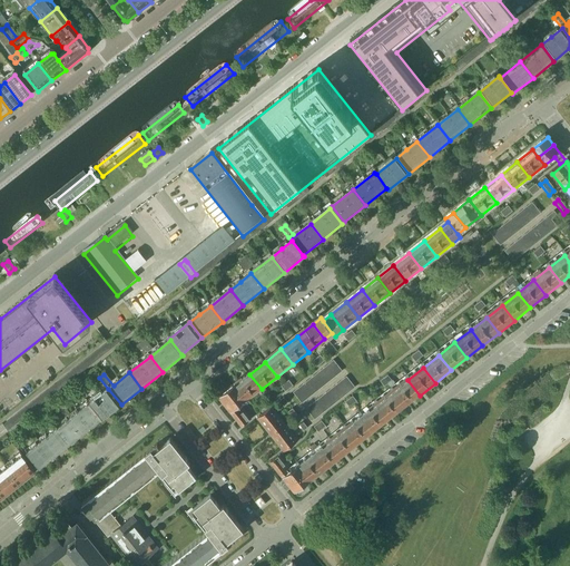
[(249,374),(234,387),(246,402),(262,389),(249,374)]
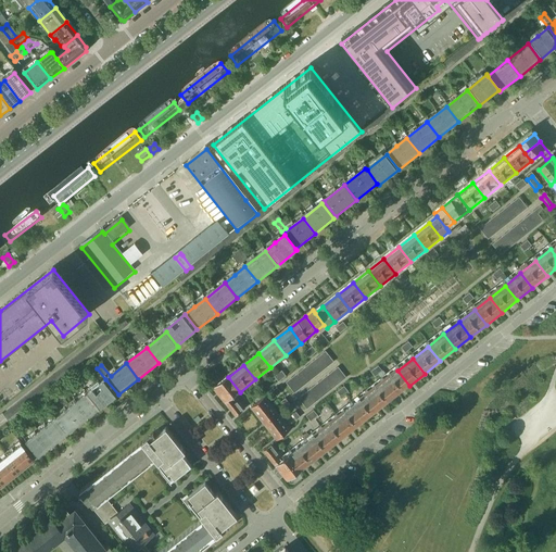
[(394,398),(409,386),(397,371),(382,384),(394,398)]
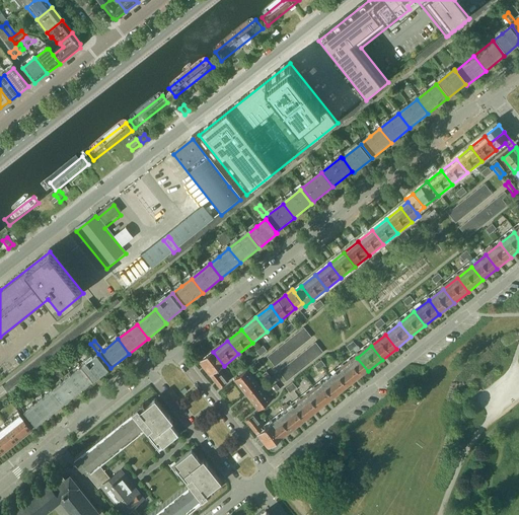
[(216,372),(217,371),(224,366),(213,352),(205,358),(216,372)]
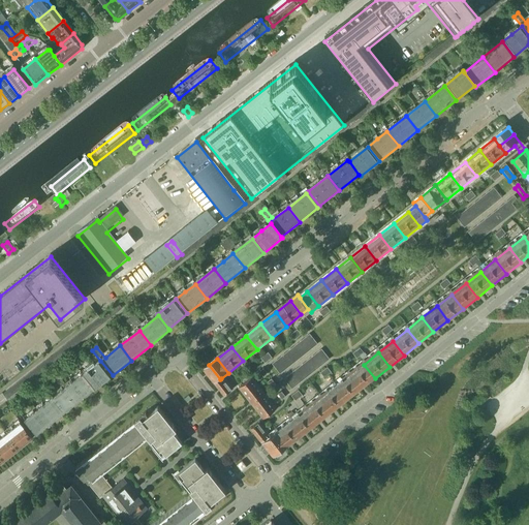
[(100,361),(82,376),(93,391),(113,375),(100,361)]
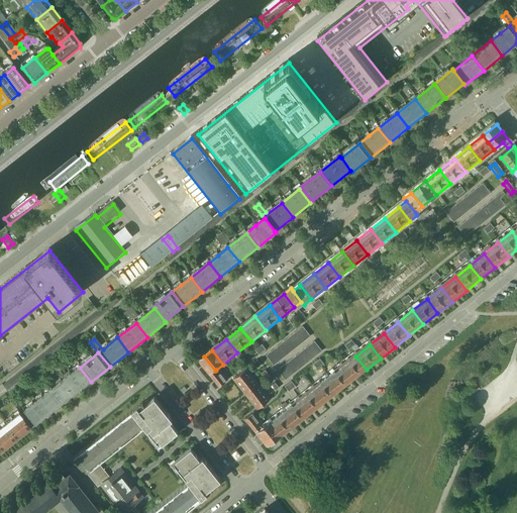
[(209,376),(215,371),(204,356),(198,362),(209,376)]
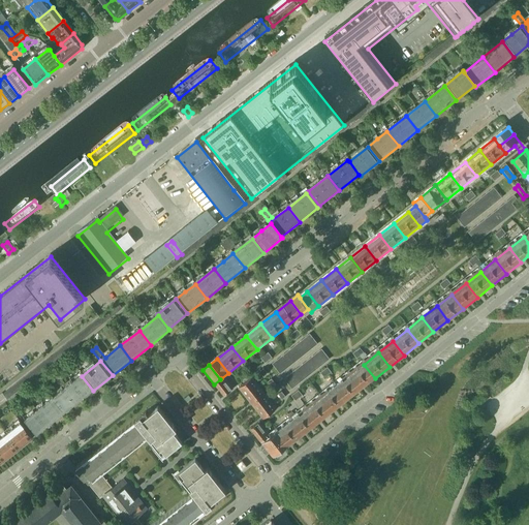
[(364,365),(349,375),(361,390),(375,378),(364,365)]
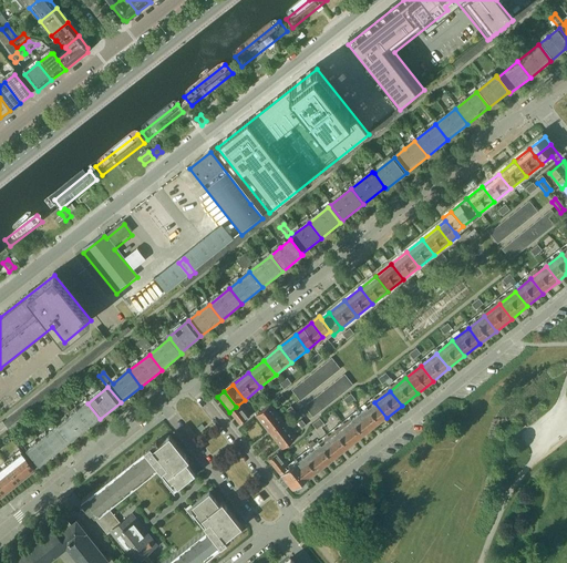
[(371,430),(387,418),(374,402),(359,416),(371,430)]
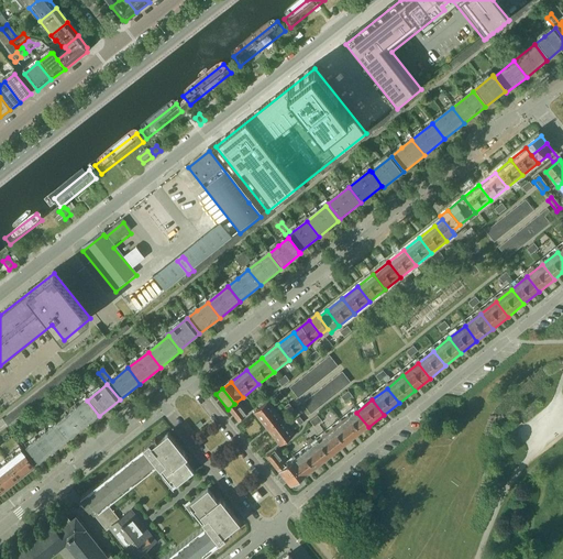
[(58,406),(66,417),(79,433),(99,416),(87,401),(70,414),(63,403),(58,406)]
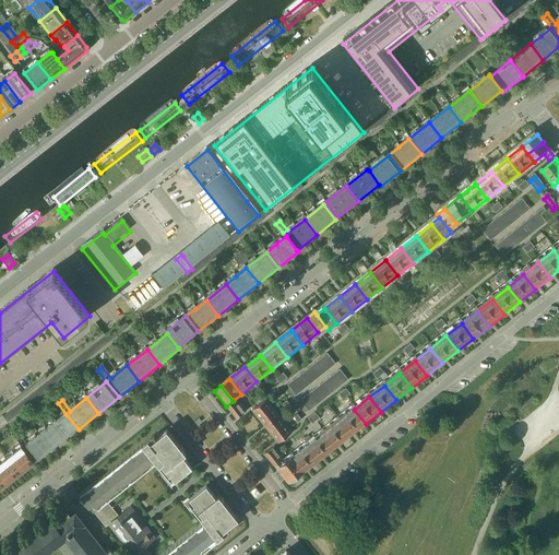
[(246,414),(245,412),(234,400),(233,401),(226,406),(237,421),(246,414)]
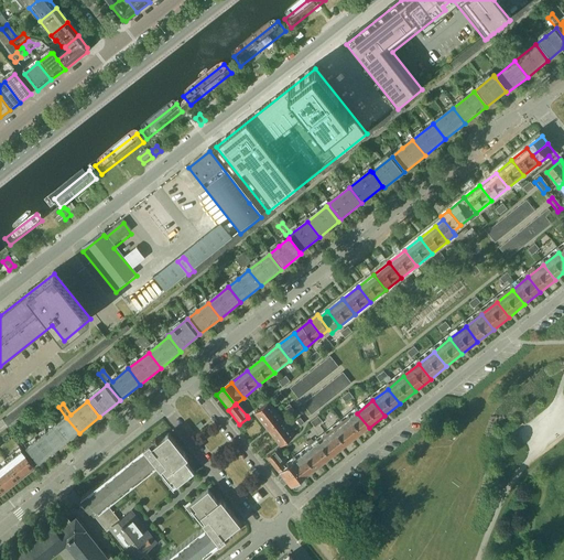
[(255,417),(261,426),(274,415),(269,406),(255,417)]
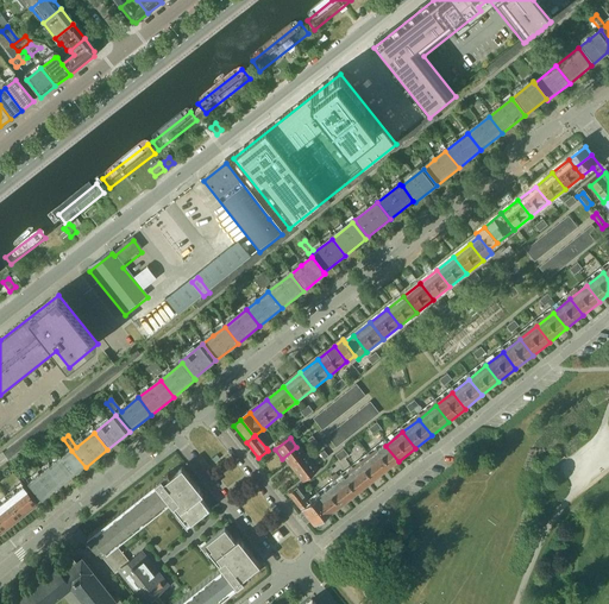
[(321,451),(312,439),(308,442),(318,454),(321,451)]
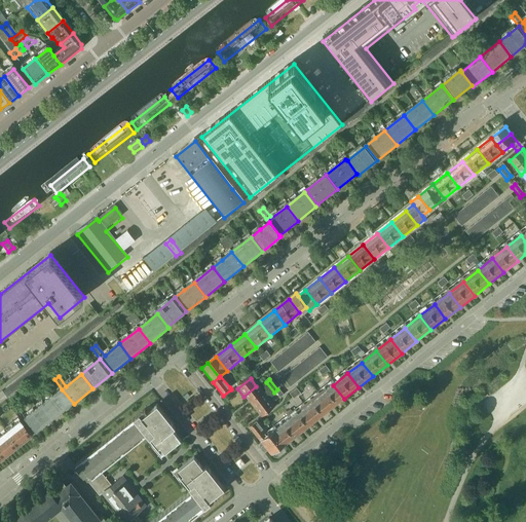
[(333,385),(318,397),(330,411),(344,399),(333,385)]
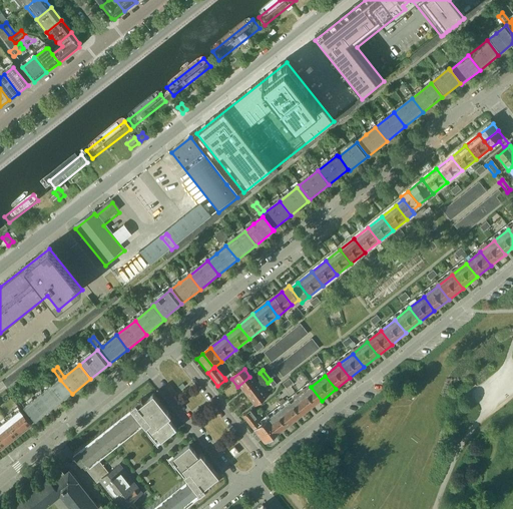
[(237,387),(243,394),(255,384),(249,377),(237,387)]
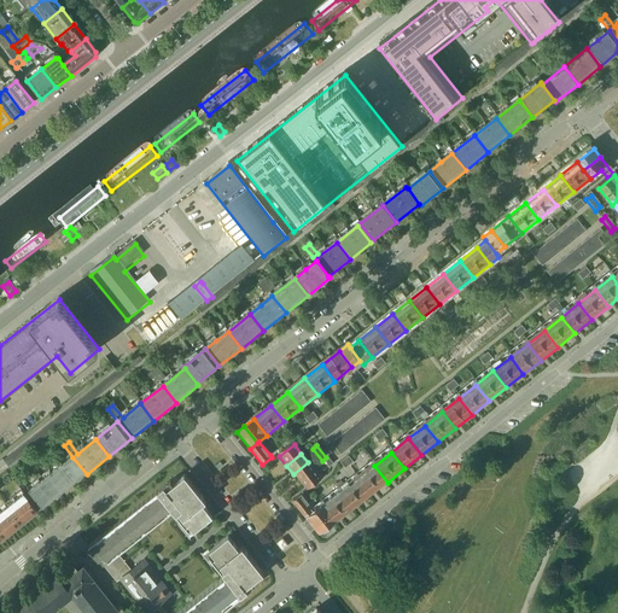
[(73,457),(62,466),(51,474),(64,492),(87,474),(73,457)]
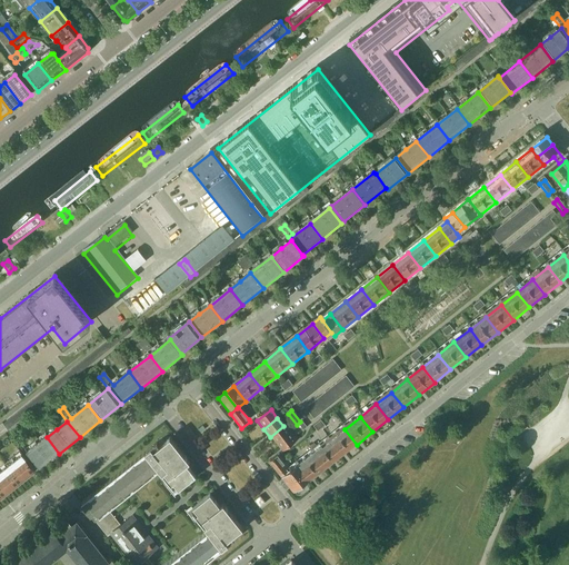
[(270,437),(277,446),(290,435),(283,426),(270,437)]
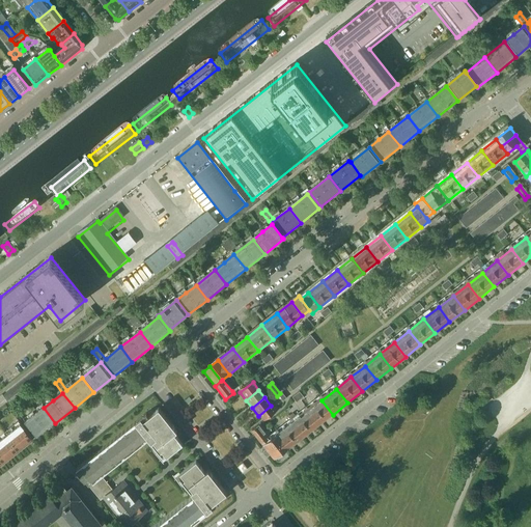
[(318,426),(333,415),(322,400),(307,412),(318,426)]
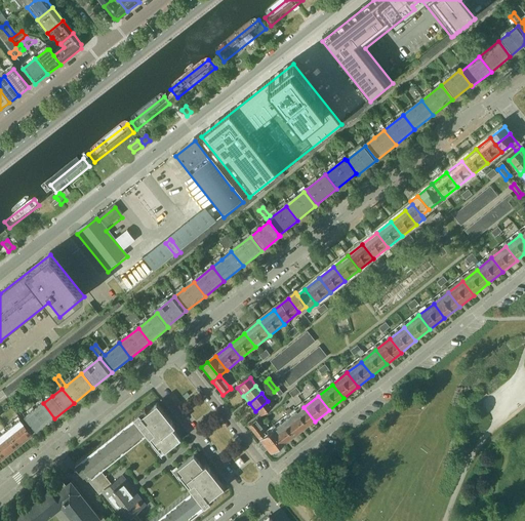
[(274,408),(268,401),(255,411),(261,418),(274,408)]
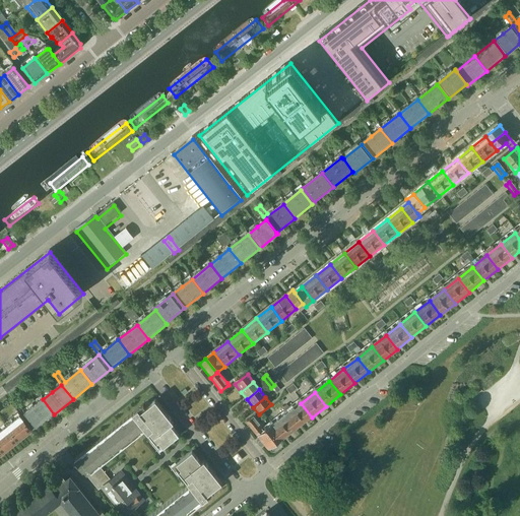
[(43,399),(24,414),(36,429),(54,414),(43,399)]
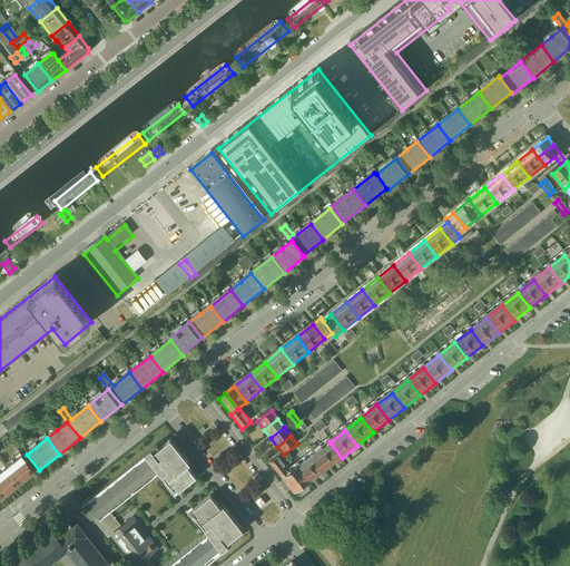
[(107,540),(111,537),(121,530),(109,515),(158,475),(170,489),(167,491),(175,501),(176,501),(174,498),(178,495),(196,480),(186,469),(189,466),(170,441),(159,450),(157,447),(81,507),(84,509),(84,510),(107,540)]
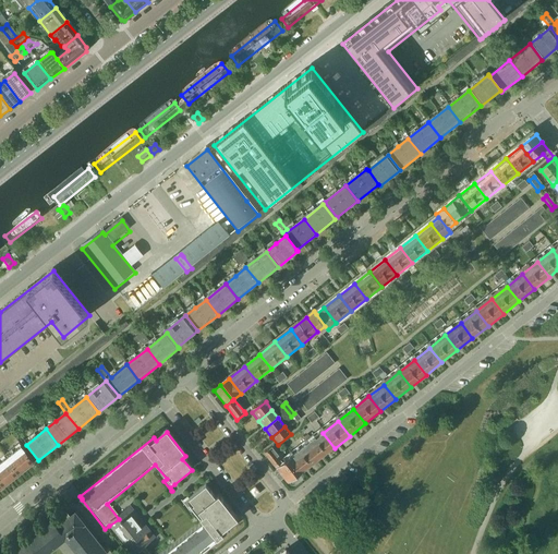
[(323,433),(307,445),(318,460),(335,448),(323,433)]
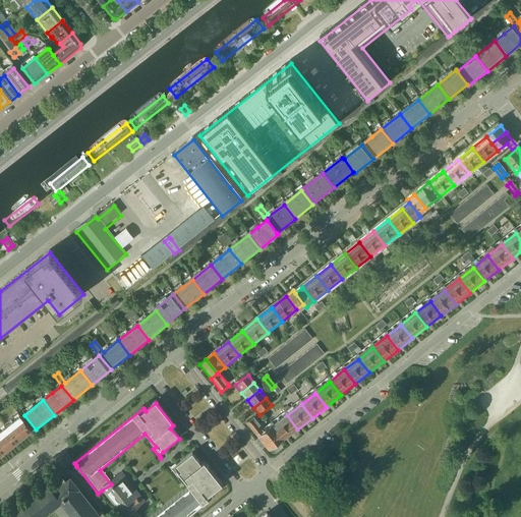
[(283,441),(297,429),(287,415),(272,426),(276,431),(283,441)]
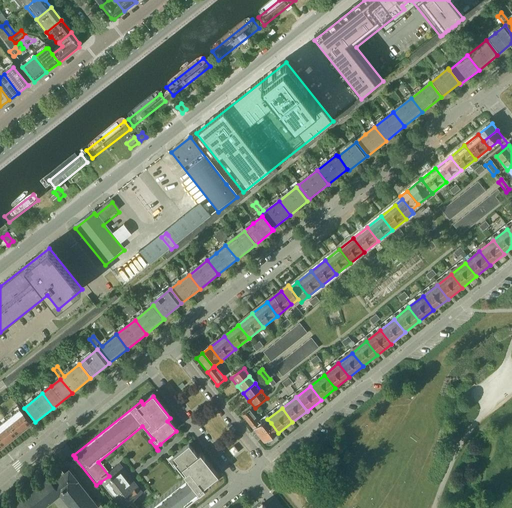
[(19,411),(5,422),(17,436),(31,425),(19,411)]
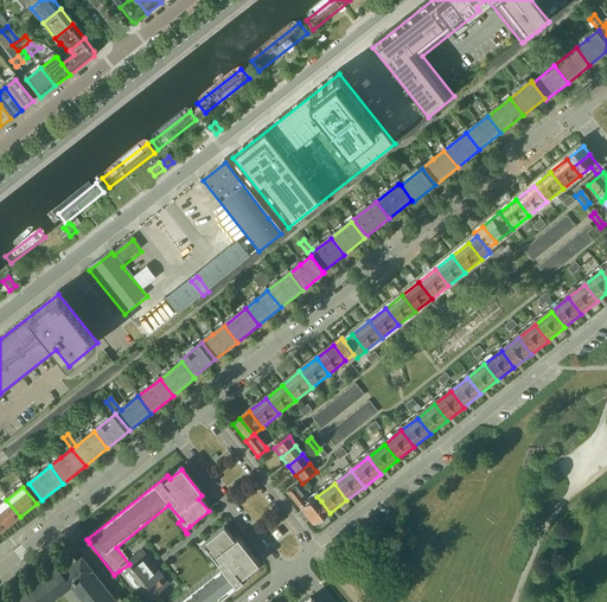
[(300,511),(310,503),(298,487),(288,494),(300,511)]
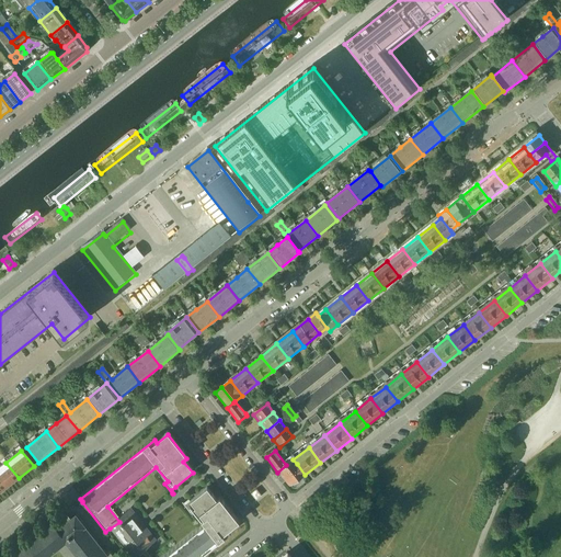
[(286,465),(277,473),(282,477),(297,464),(293,459),(286,465)]
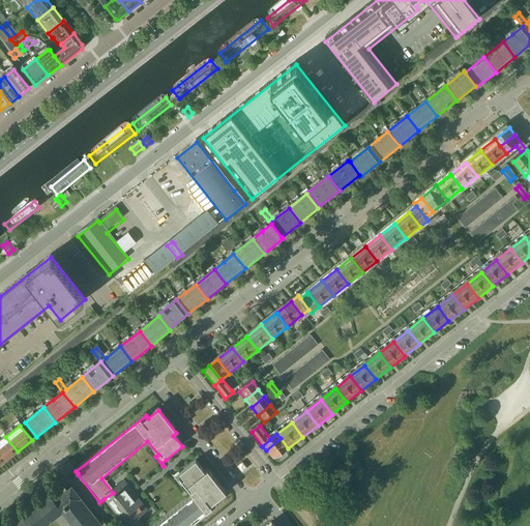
[(0,459),(3,463),(18,451),(5,437),(0,440),(0,459)]
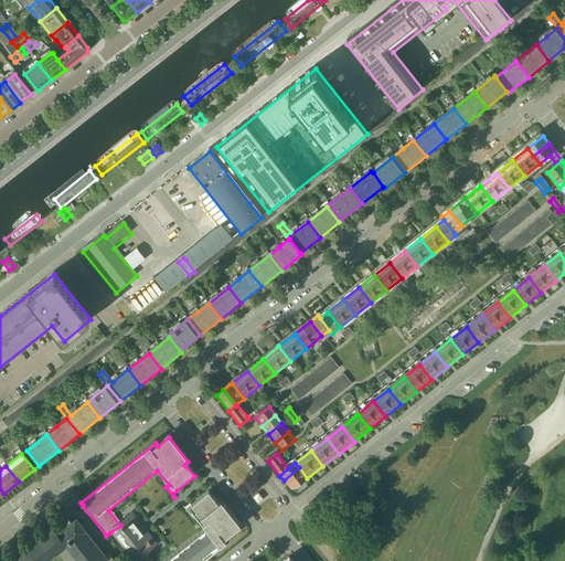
[(291,490),(307,478),(299,467),(284,480),(291,490)]
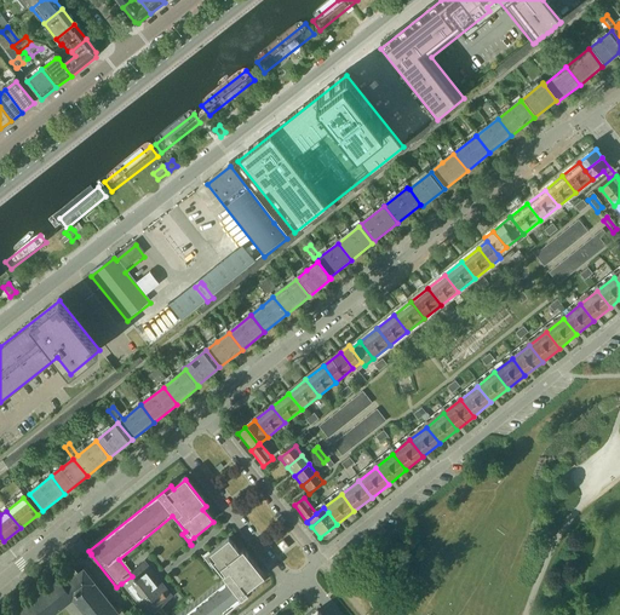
[(164,614),(160,610),(155,614),(224,614),(256,591),(254,591),(252,588),(264,579),(242,552),(239,555),(229,541),(210,557),(205,562),(202,558),(201,558),(211,570),(213,567),(227,582),(185,614),(164,614)]
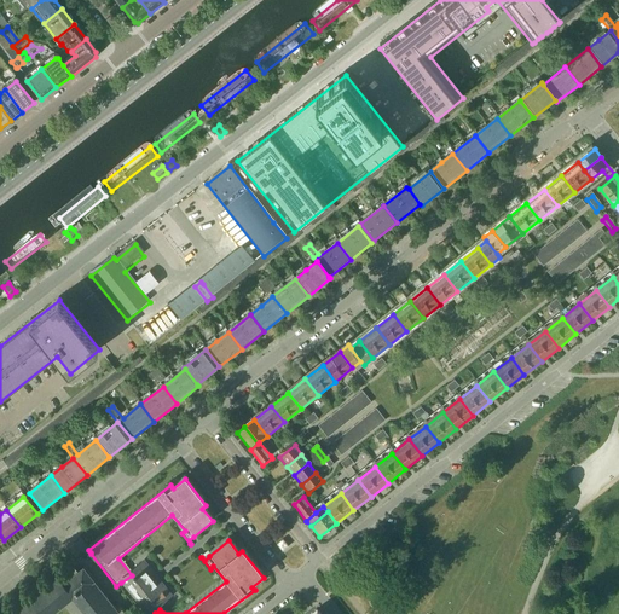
[(283,543),(277,548),(283,555),(289,550),(283,543)]
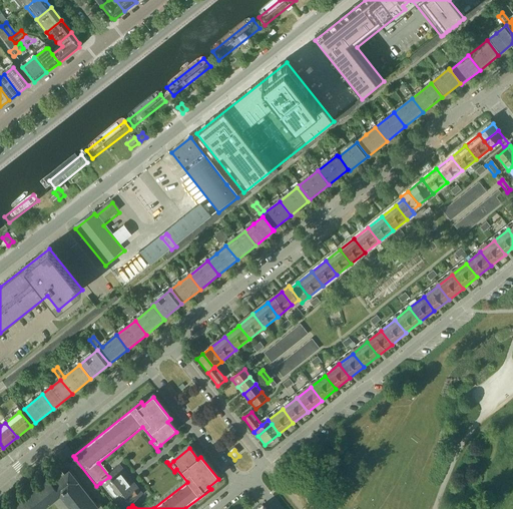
[(102,508),(100,506),(97,508),(69,473),(64,477),(59,470),(54,474),(53,473),(7,508),(46,508),(60,498),(69,508),(102,508)]
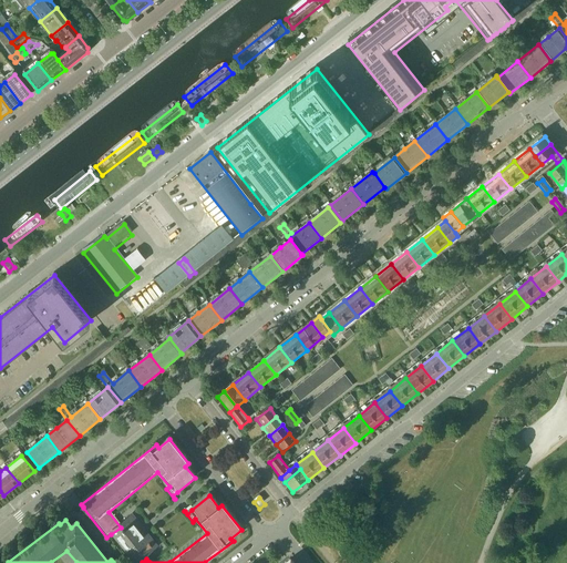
[(146,559),(157,550),(145,533),(141,528),(136,531),(129,521),(121,528),(111,534),(123,550),(133,562),(142,562),(146,559)]
